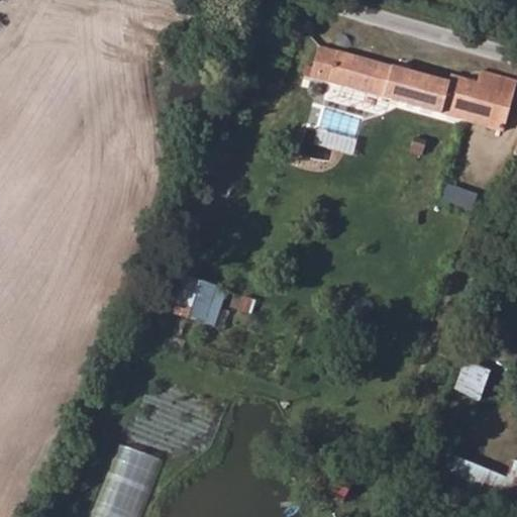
[(516,118),(516,75),(506,72),(501,80),(461,69),(457,75),(333,36),(326,56),(341,61),(338,71),(515,124),(516,118)]
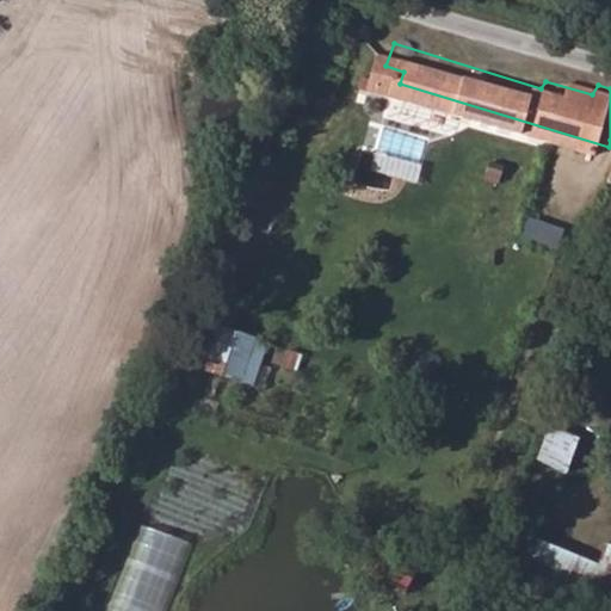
[(205,368),(255,383),(270,339),(220,322),(205,368)]
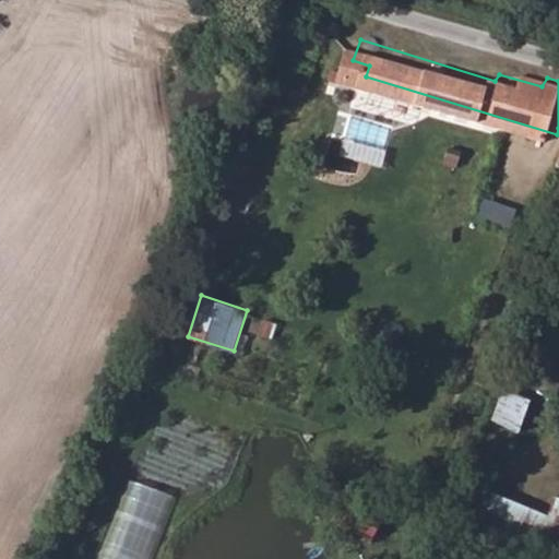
[(504,390),(492,419),(520,430),(532,401),(504,390)]
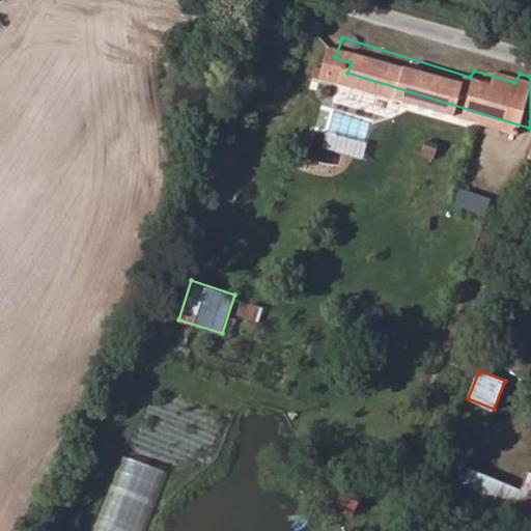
[(143,530),(169,473),(127,454),(92,530),(143,530)]
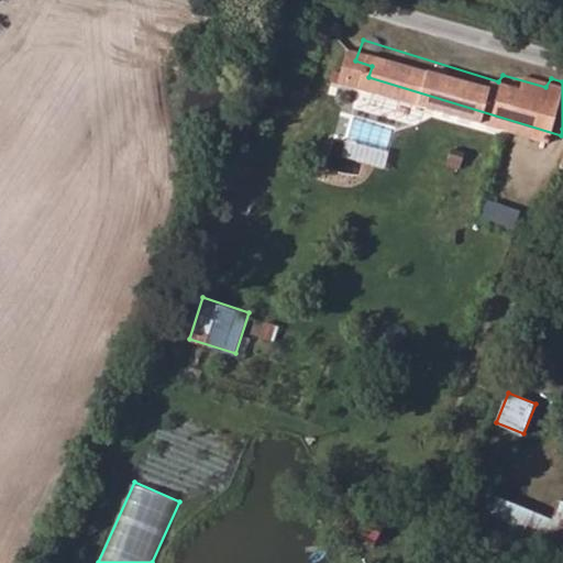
[(562,501),(558,500),(554,514),(484,495),(475,528),(562,552),(562,501)]
